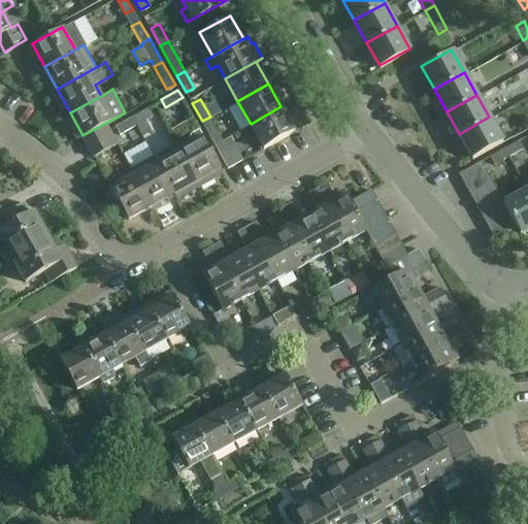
[(131,115),(136,123),(153,113),(147,106),(131,115)]
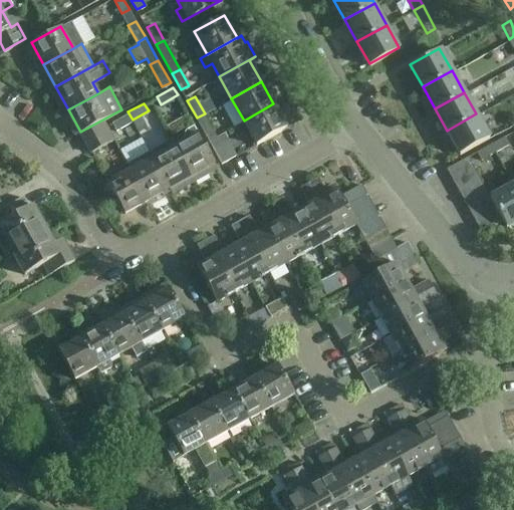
[(273,103),(244,120),(256,143),(291,123),(283,108),(278,111),(273,103)]
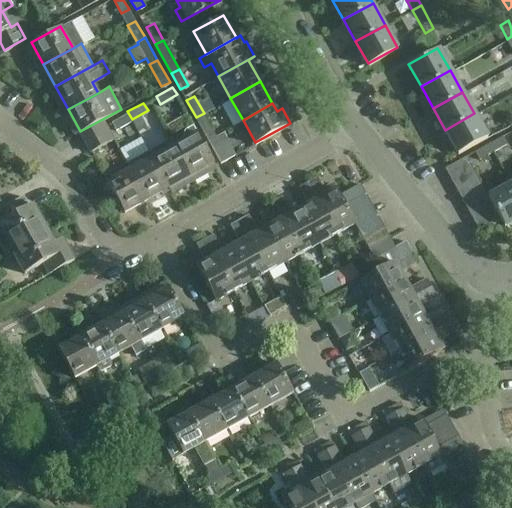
[(132,119),(127,111),(111,121),(115,129),(132,119)]
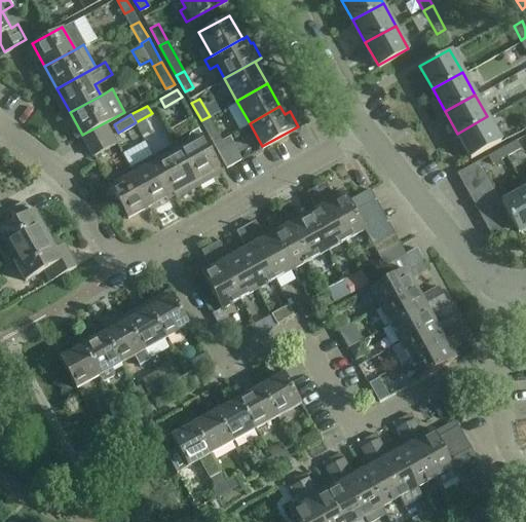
[(210,116),(201,120),(210,137),(218,132),(210,116)]
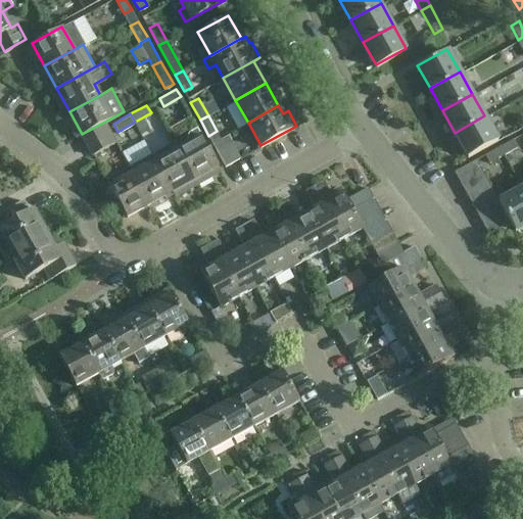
[(484,115),(455,133),(467,155),(497,139),(484,115)]
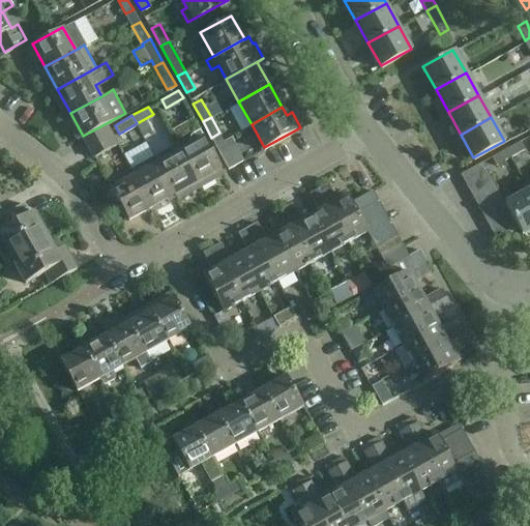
[(94,155),(117,143),(110,128),(86,142),(94,155)]
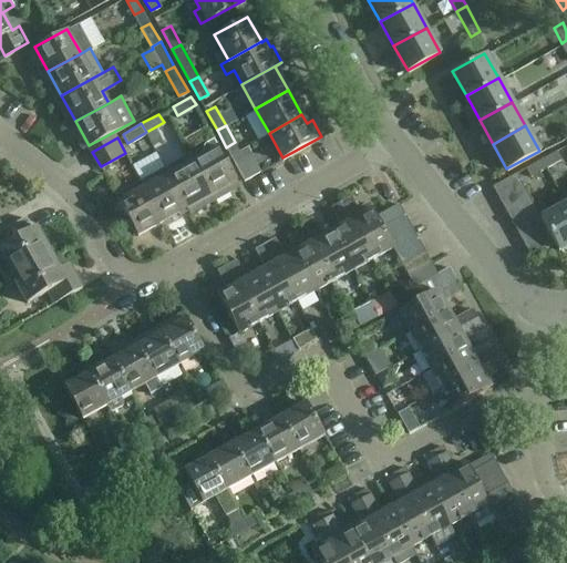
[(240,185),(236,178),(214,137),(206,142),(204,145),(203,149),(205,153),(193,160),(215,198),(240,185)]
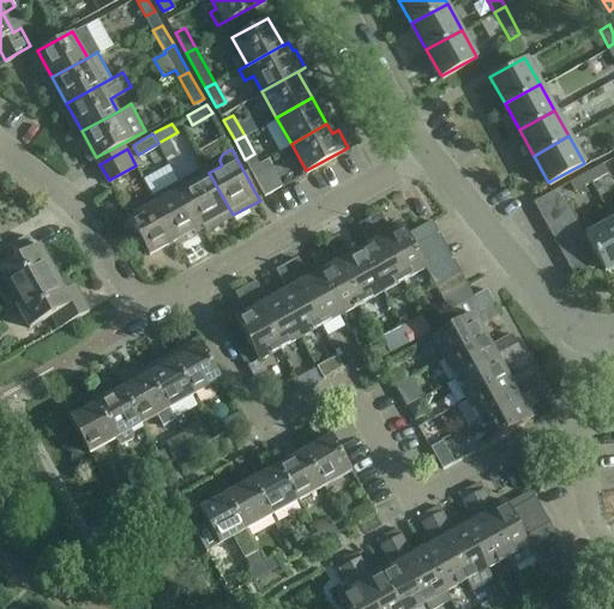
[(587,170),(591,180),(608,170),(603,161),(587,170)]
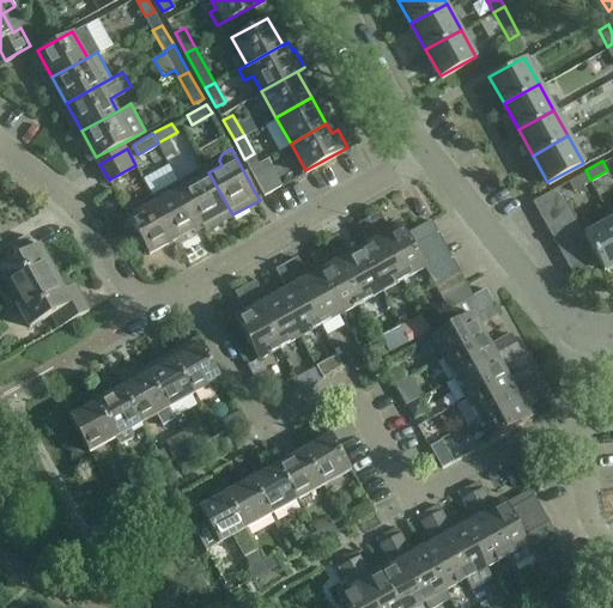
[(177,178),(202,223),(206,229),(232,214),(208,172),(204,164),(177,178)]
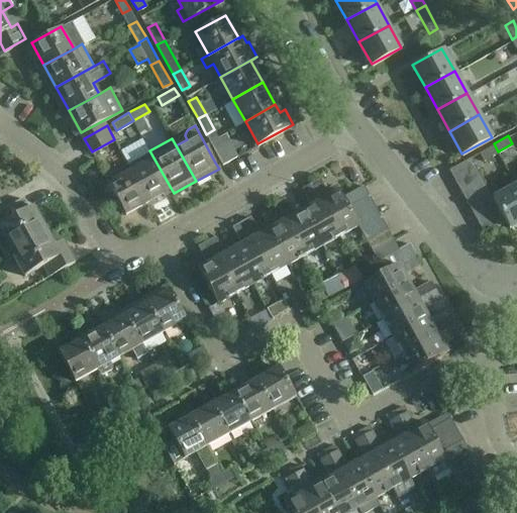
[(222,164),(230,159),(221,142),(213,146),(222,164)]
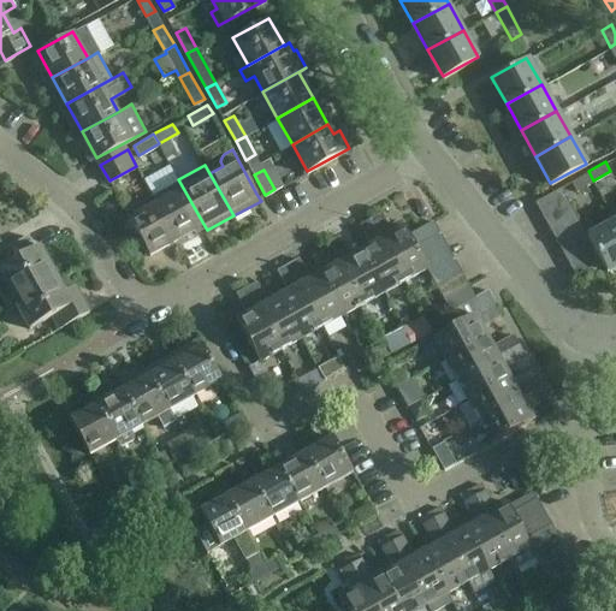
[(593,181),(588,171),(572,181),(576,190),(593,181)]
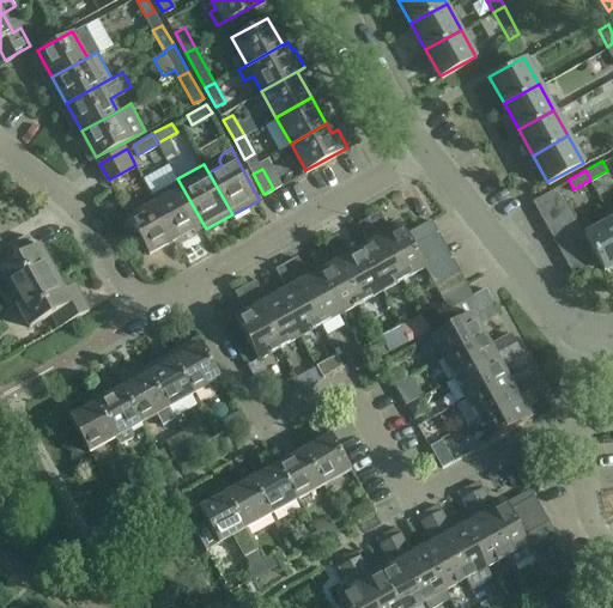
[(175,237),(202,223),(177,178),(151,194),(175,237)]
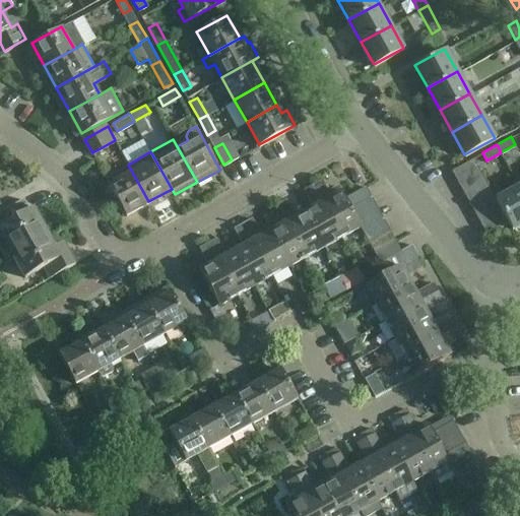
[(457,179),(478,168),(472,156),(451,168),(457,179)]
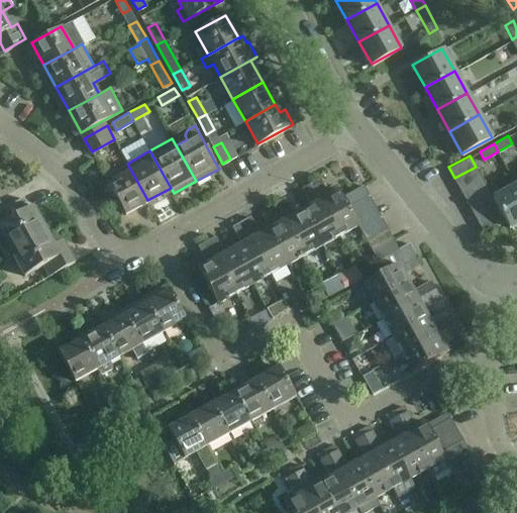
[(125,212),(147,200),(127,164),(105,176),(125,212)]
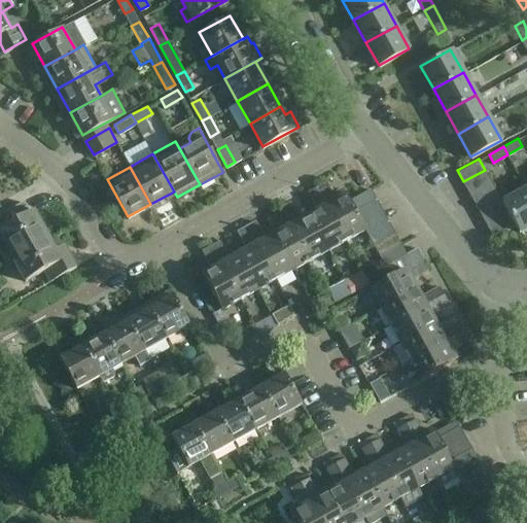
[(469,193),(491,180),(485,170),(463,181),(469,193)]
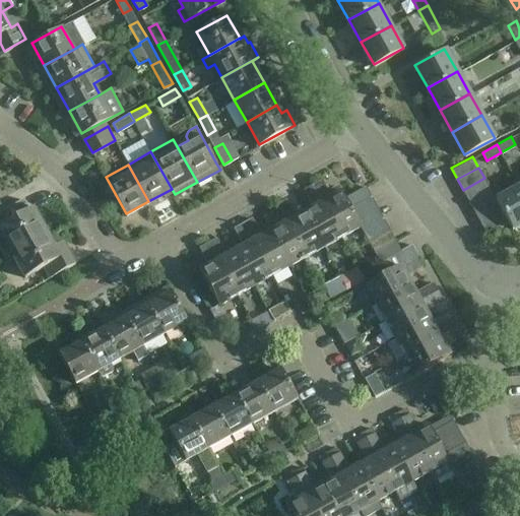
[(469,200),(491,189),(484,178),(463,190),(469,200)]
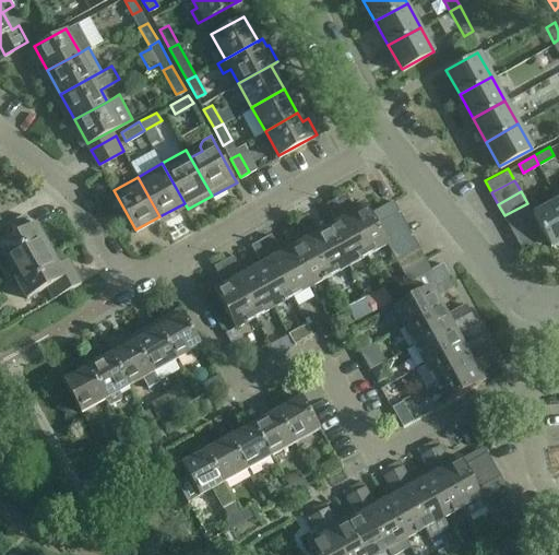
[(345,192),(335,198),(367,254),(387,243),(382,234),(376,223),(370,212),(363,199),(352,204),(345,192)]
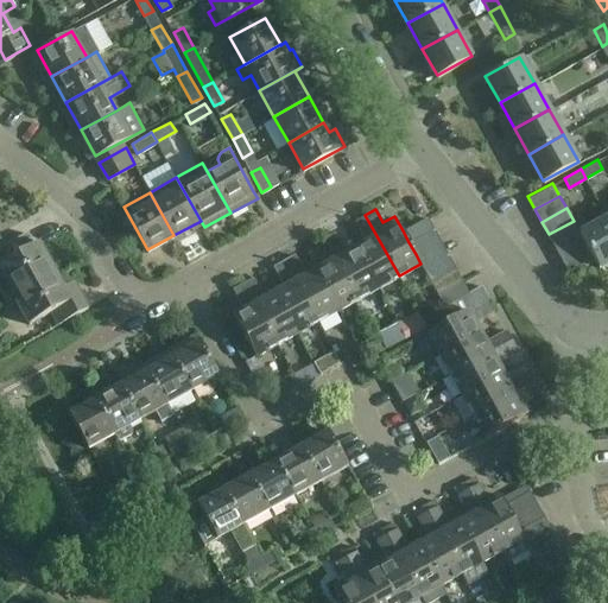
[(366,240),(356,245),(379,286),(399,275),(365,215),(354,220),(366,240)]
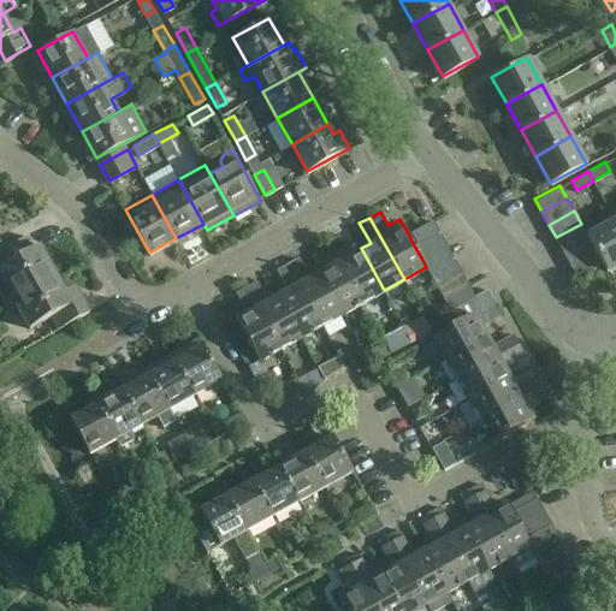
[(414,245),(440,231),(433,219),(408,233),(414,245)]
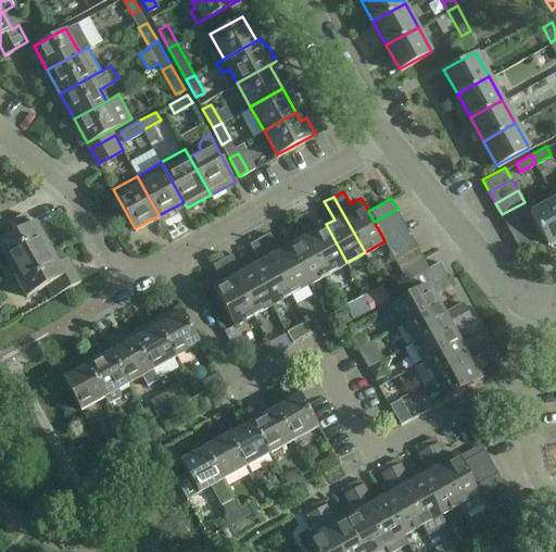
[(548,243),(555,238),(555,199),(555,198),(530,211),(531,213),(538,225),(544,236),(548,243)]
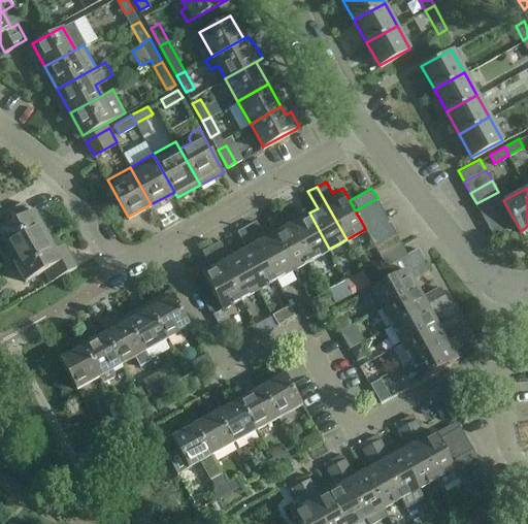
[(498,192),(476,203),(483,215),(504,202),(503,200),(498,192)]
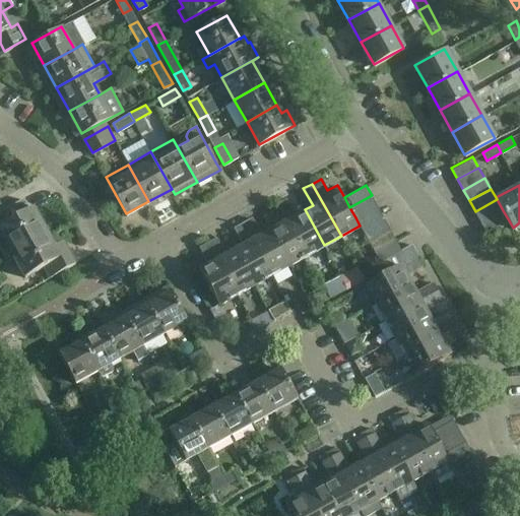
[(355,217),(378,206),(372,195),(349,207),(355,217)]
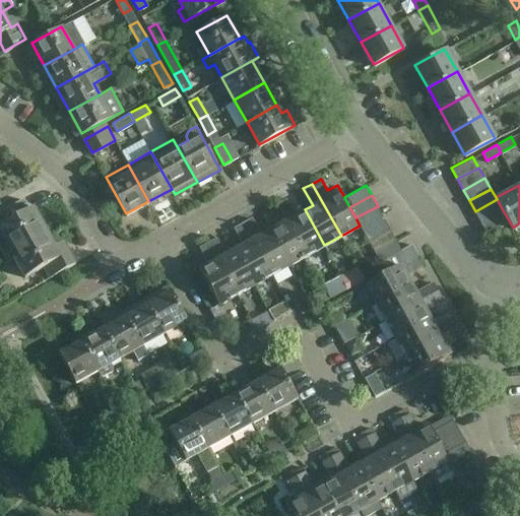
[(286,198),(278,202),(307,254),(324,245),(305,209),(295,214),(286,198)]
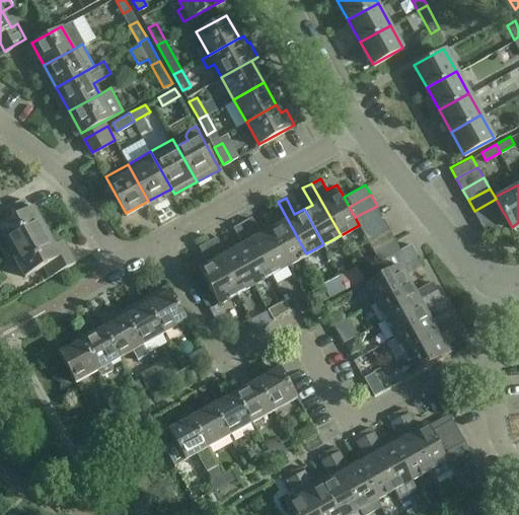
[(496,199),(474,211),(480,221),(502,210),(496,199)]
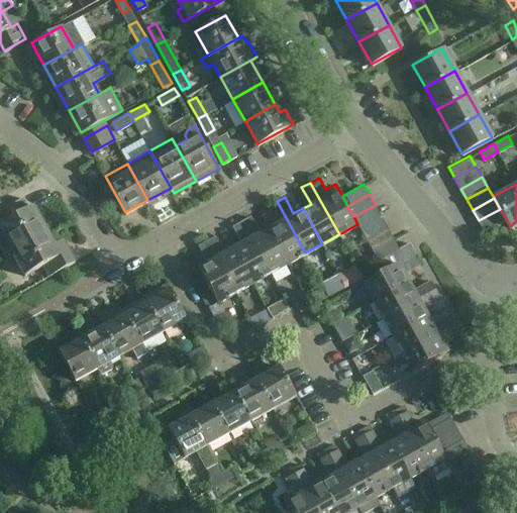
[(276,223),(268,227),(288,263),(305,252),(277,201),(267,207),(276,223)]
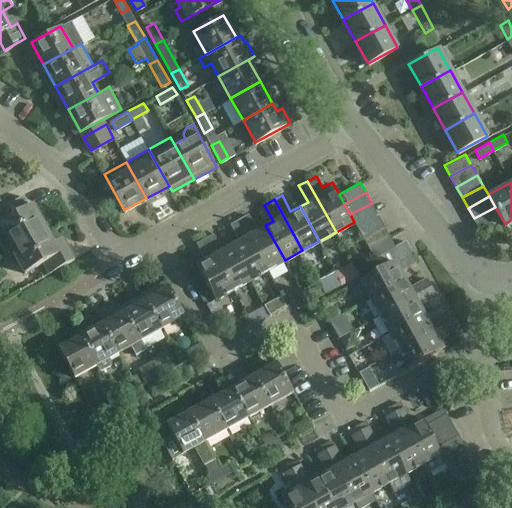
[(8,216),(2,205),(0,206),(0,226),(11,246),(46,227),(32,202),(8,216)]
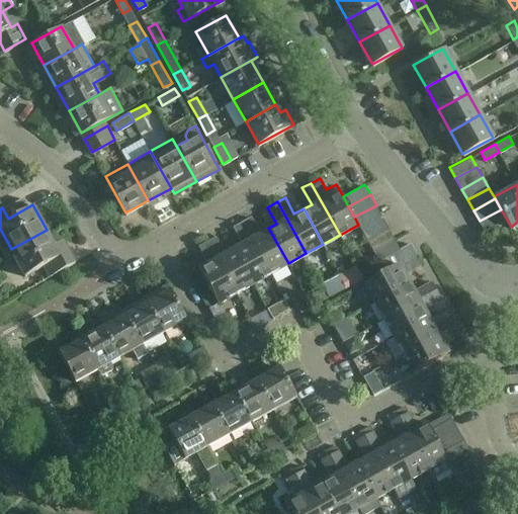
[(358,225),(360,228),(382,216),(376,205),(354,217),(358,225)]
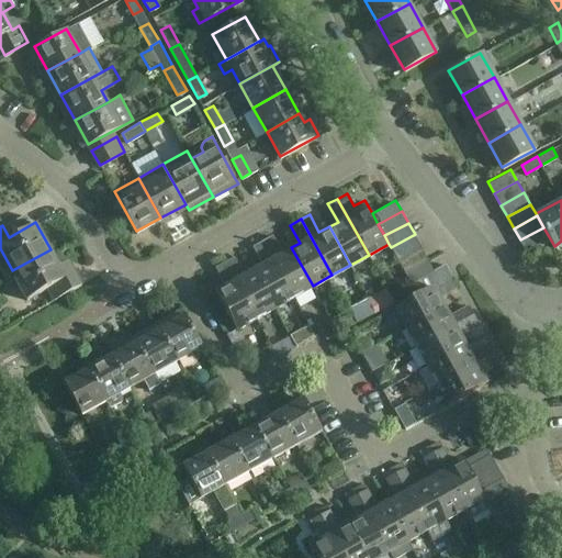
[(550,238),(543,227),(520,240),(527,250),(550,238)]
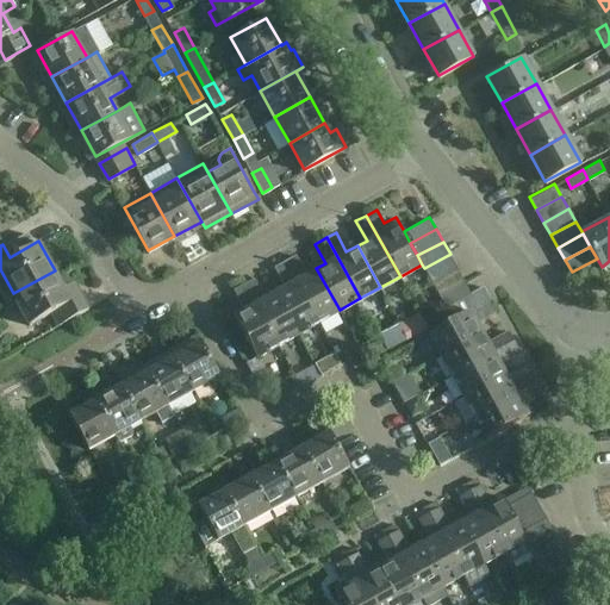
[(296,254),(285,260),(319,320),(340,310),(316,268),(306,274),(296,254)]
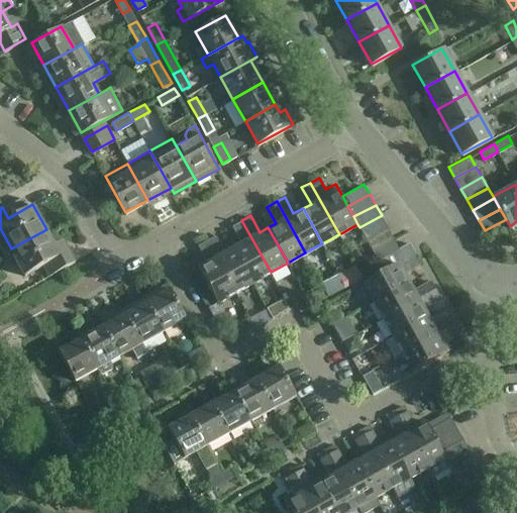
[(359,227),(366,237),(388,225),(382,215),(359,227)]
